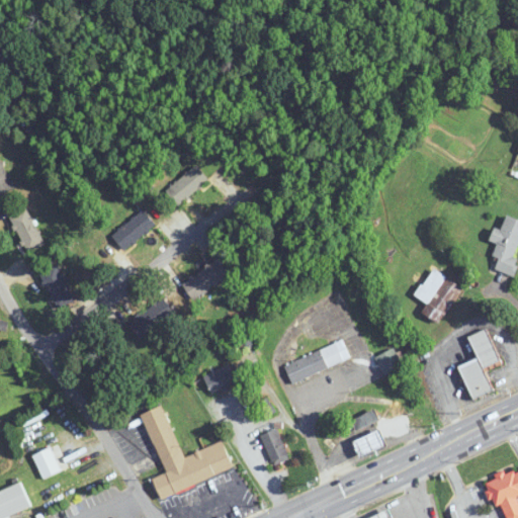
[(179,205),(210,179),(197,164),(166,190),(179,205)]
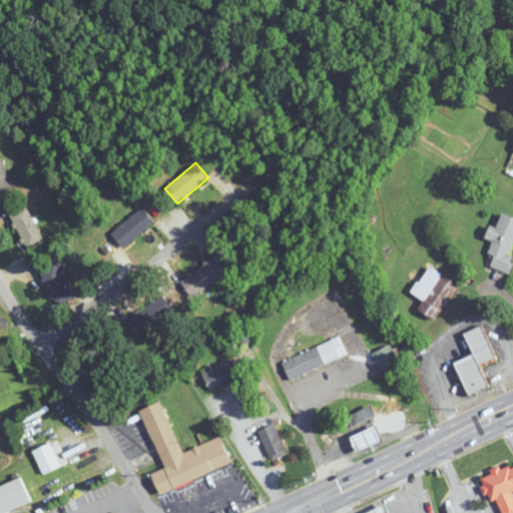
[(10,214),(28,249),(44,241),(27,206),(10,214)]
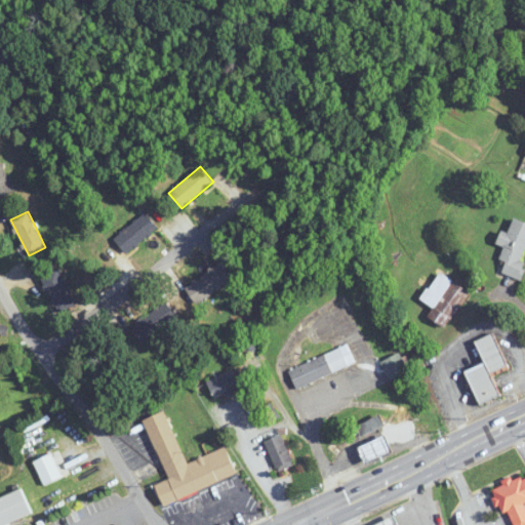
[(113,241),(127,255),(158,227),(145,211),(113,241)]
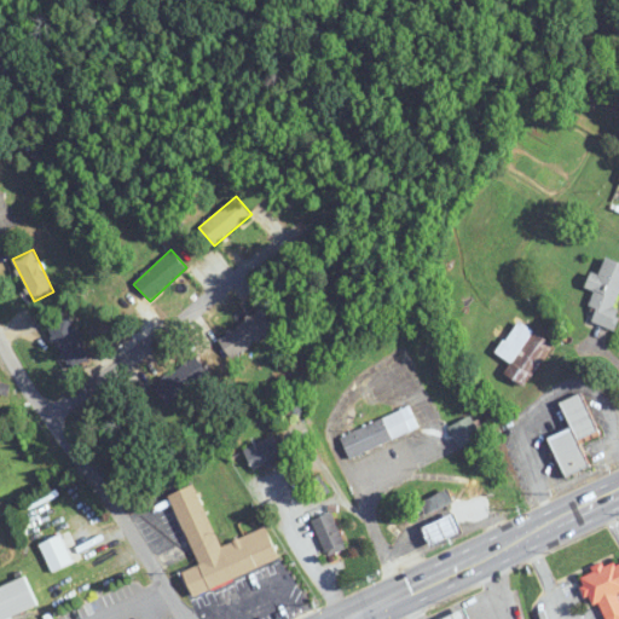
[(615,329),(618,314),(618,308),(614,307),(618,290),(618,261),(606,258),(601,273),(591,271),(586,287),(595,289),(590,306),(596,308),(593,322),(615,329)]
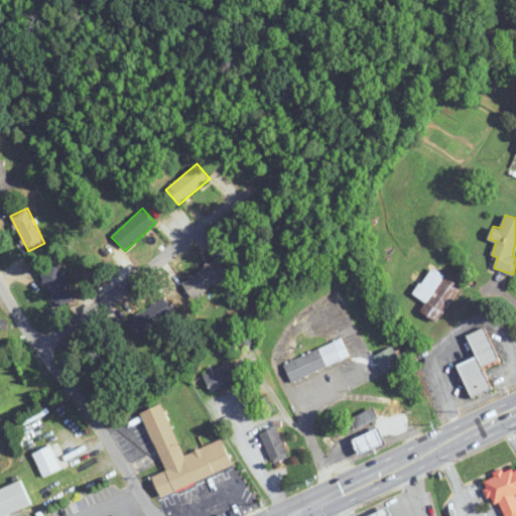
[(182,282),(194,297),(228,274),(217,258),(182,282)]
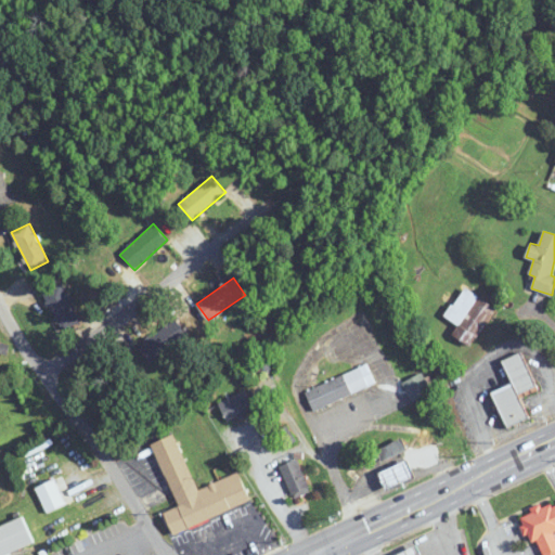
[(59,331),(78,324),(64,284),(44,291),(59,331)]
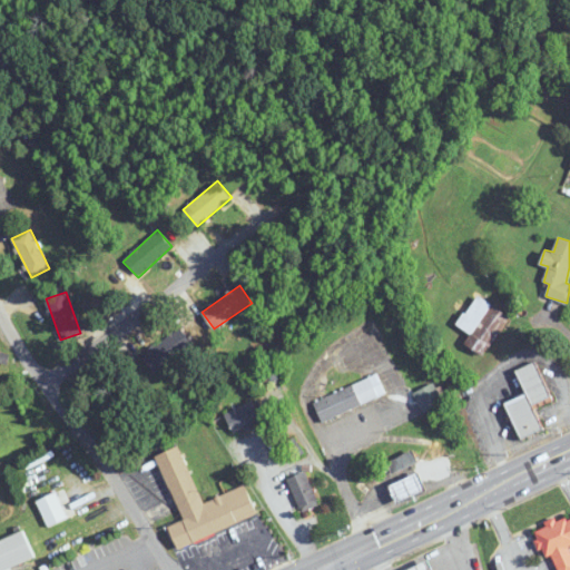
[(464,344),(482,355),(509,316),(478,294),(457,325),(471,334),(464,344)]
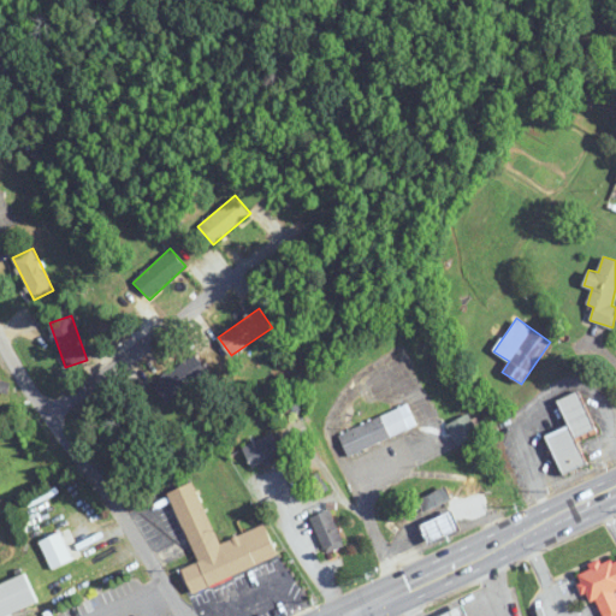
[(209,377),(197,355),(153,381),(165,402),(209,377)]
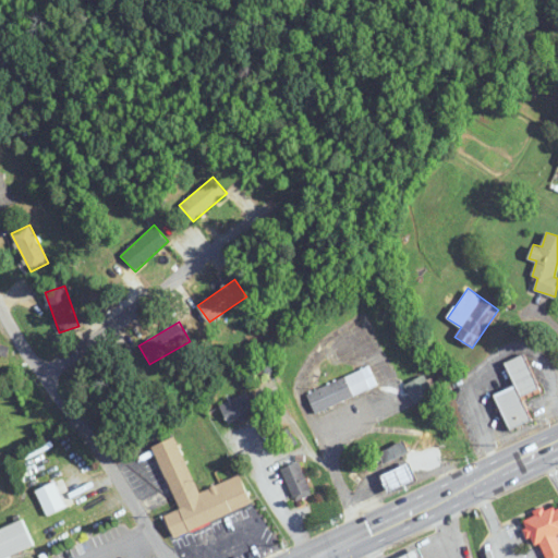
[(509,429),(533,420),(522,395),(540,387),(525,353),(506,362),(516,386),(495,395),(509,429)]
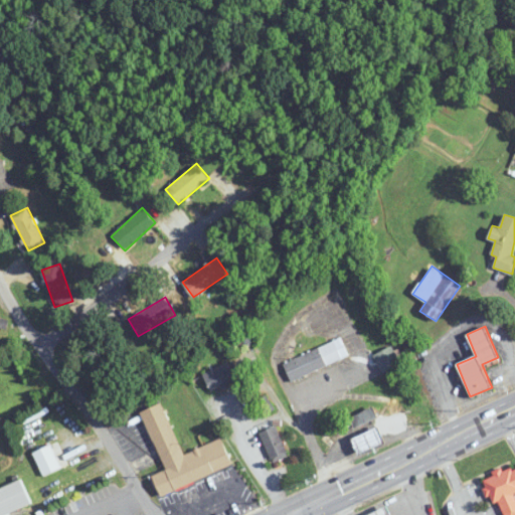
[(284,362),(291,380),(348,357),(340,339),(284,362)]
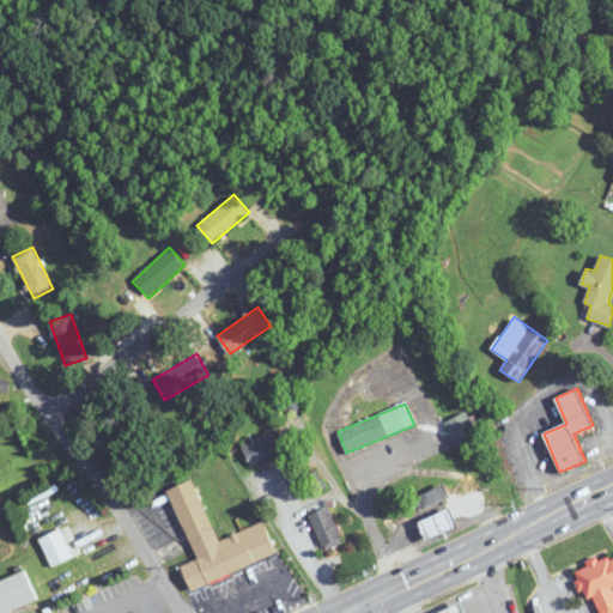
[(249,466),(280,454),(273,432),(242,444),(249,466)]
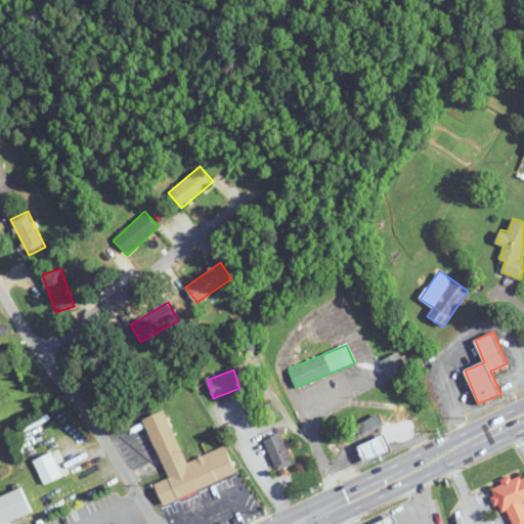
[(237,475),(226,446),(185,463),(165,410),(144,419),(168,479),(156,484),(163,504),(237,475)]
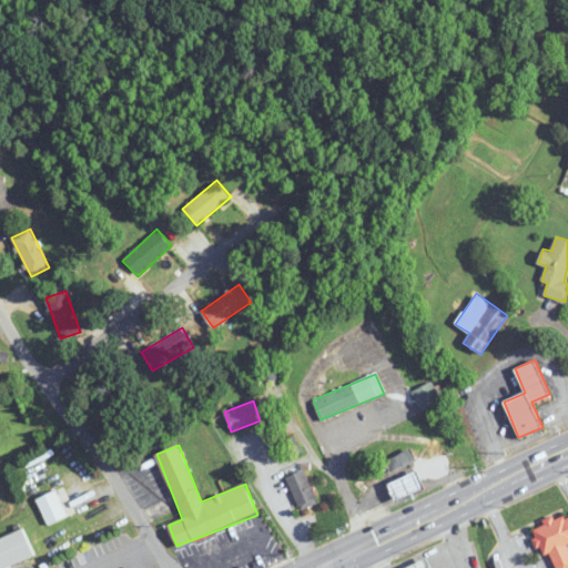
[(396,499),(426,488),(413,450),(383,460),(396,499)]
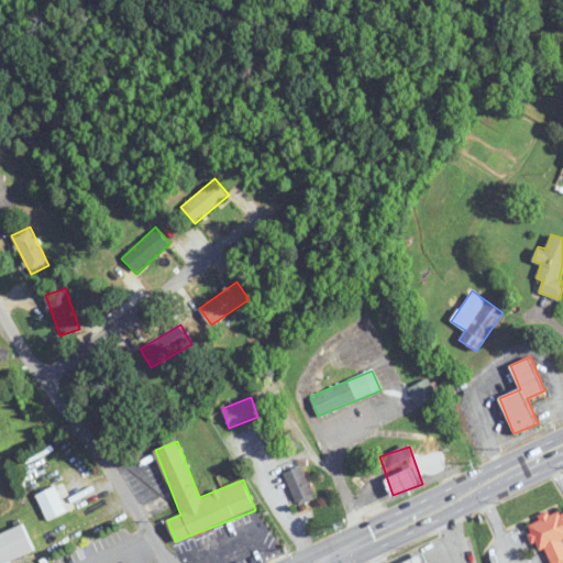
[(313,499),(304,465),(285,472),(296,506),(313,499)]
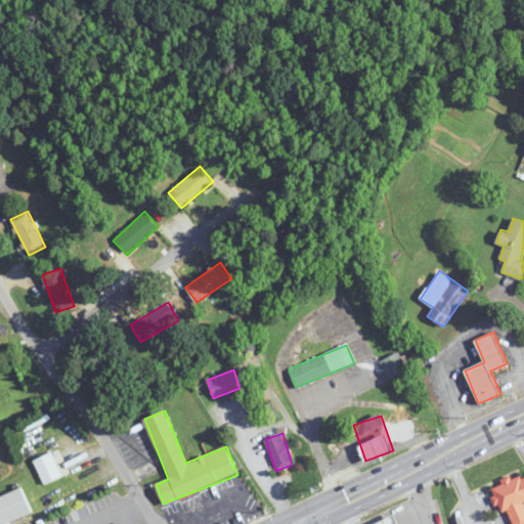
[(44,483),(62,476),(52,452),(34,461),(44,483)]
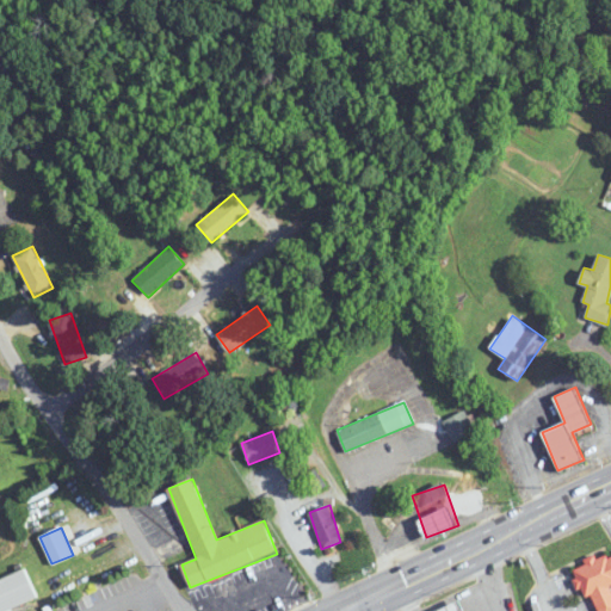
[(593,594),(599,610),(610,610),(610,586),(610,585),(610,584),(610,551),(572,569),(585,598),(593,594)]
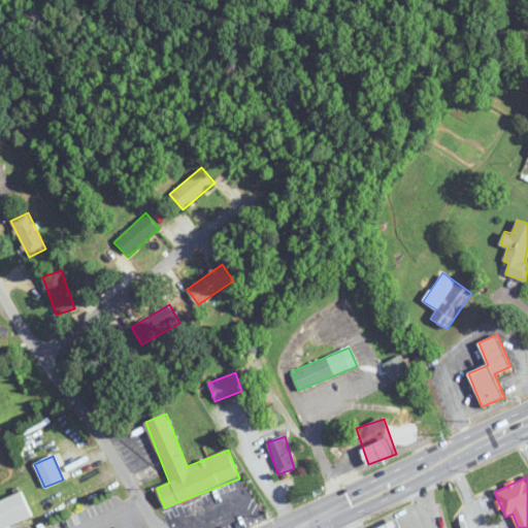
[(0,500),(0,527),(11,527),(10,524),(33,516),(24,492),(0,500)]
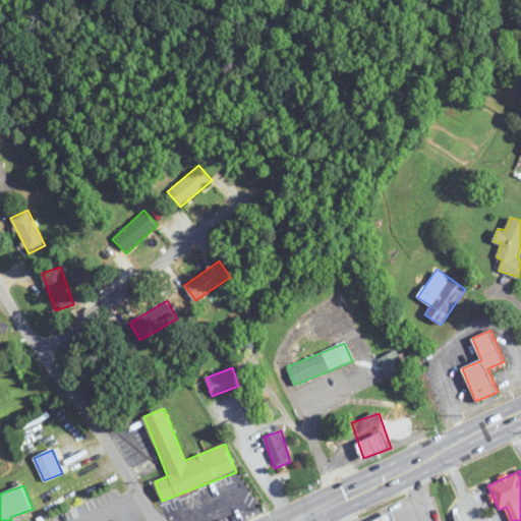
[(396,520),(393,512),(371,520),(396,520)]
